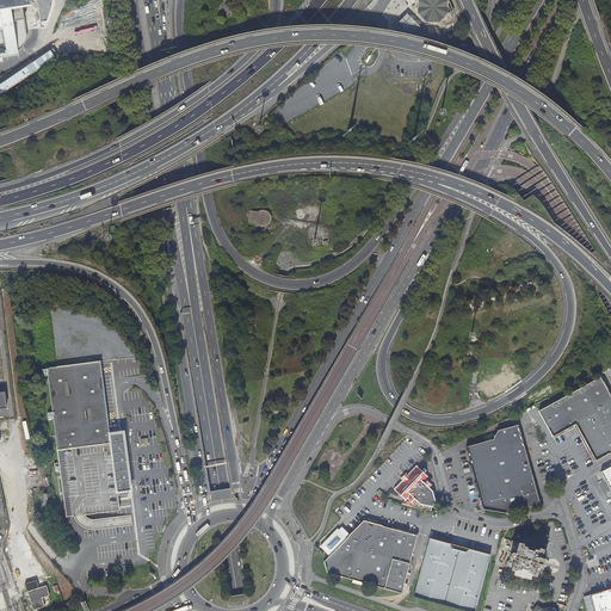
[(0,0),(0,55),(10,54),(14,53),(18,51),(22,49),(24,45),(26,42),(28,39),(26,30),(41,29),(41,26),(42,26),(44,26),(45,26),(50,14),(54,4),(53,0),(0,0)]
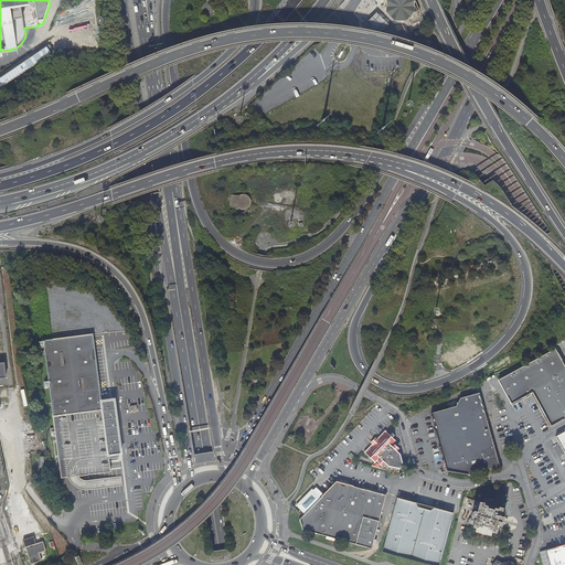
[(211,0),(200,3),(203,18),(214,16),(211,0)]
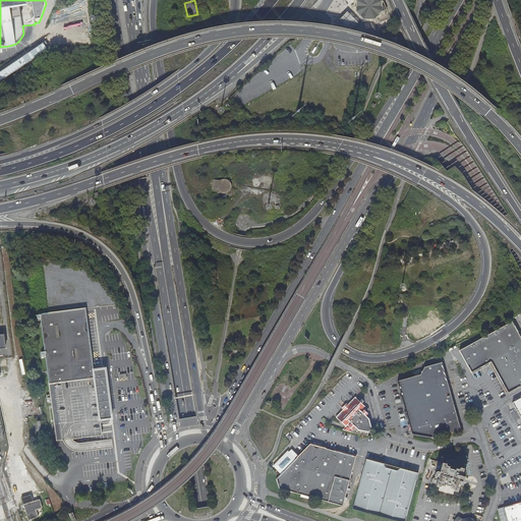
[(374,20),(377,24),(391,18),(382,0),(355,0),(356,1),(356,12),(364,19),(374,20)]
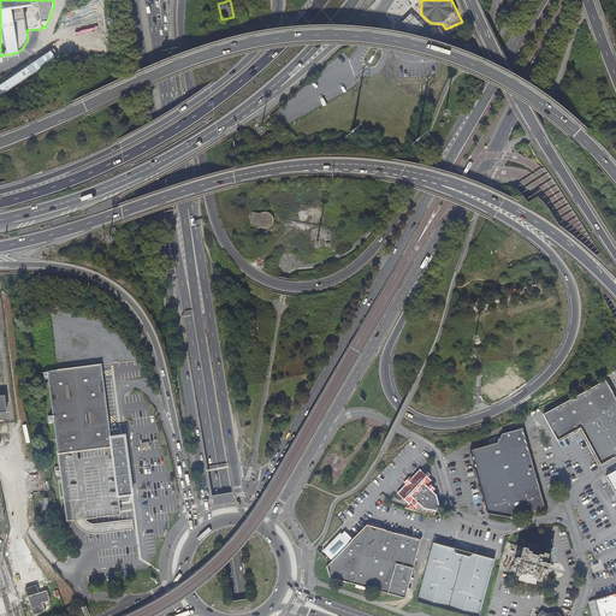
[(272,217),(253,213),(250,225),(271,227),(272,217)]
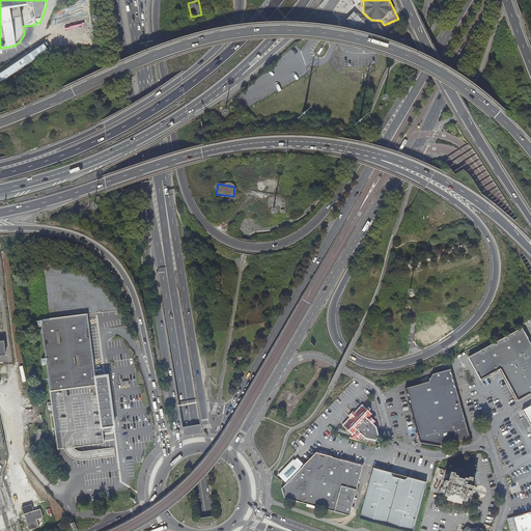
[(96,378),(88,314),(49,319),(40,320),(51,400),(56,435),(58,450),(64,449),(74,448),(105,444),(103,428),(111,427),(113,427),(115,426),(113,414),(108,376),(96,378)]
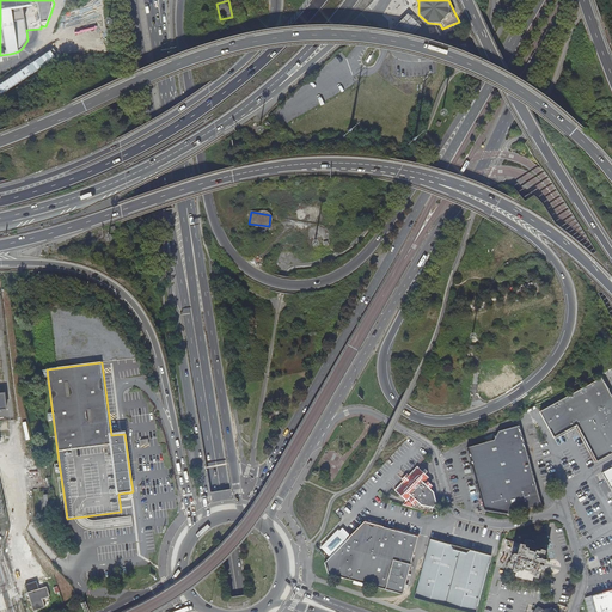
[(611,398),(601,379),(539,412),(554,438),(561,434),(576,426),(597,463),(611,453),(611,398)]
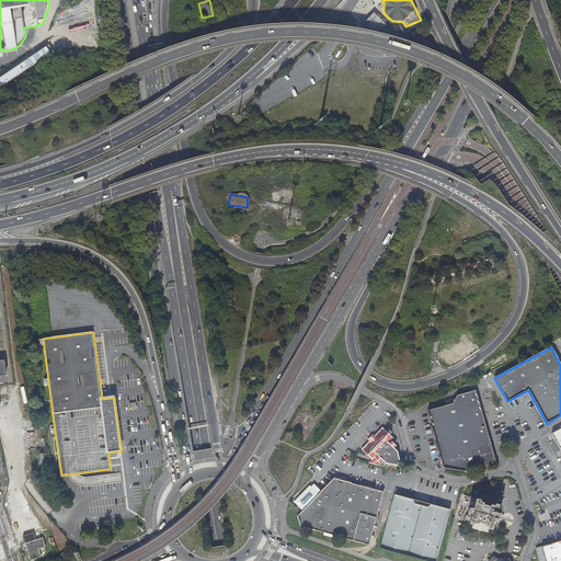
[(439,457),(490,443),(476,390),(456,396),(451,403),(427,411),(433,430),(439,457)]
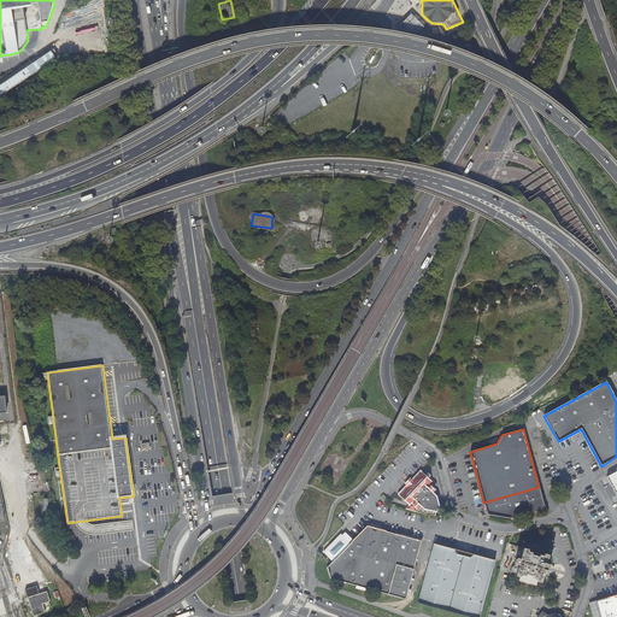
[(421,505),(423,507),(424,509),(425,509),(428,510),(427,513),(435,516),(436,511),(440,507),(440,505),(438,497),(433,493),(429,488),(427,487),(433,481),(421,470),(412,480),(410,482),(407,486),(398,494),(410,505),(412,503),(415,499),(421,505)]
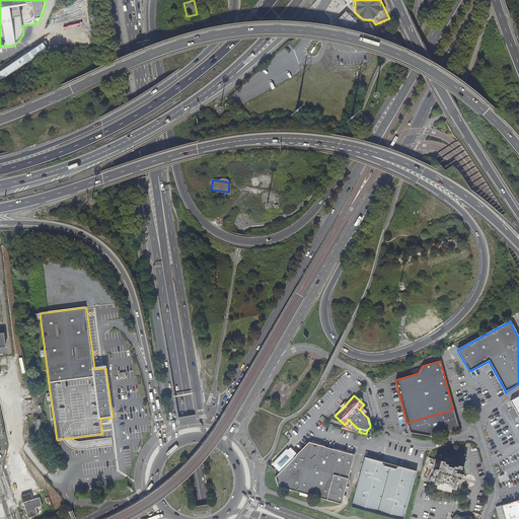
[(518,395),(517,397),(512,399),(510,401),(518,416),(518,418),(518,395)]
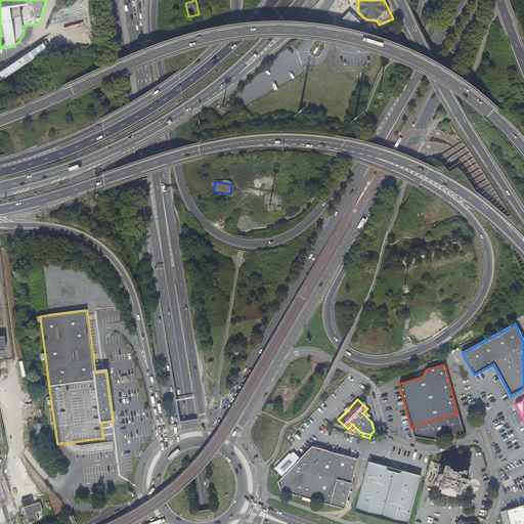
[(457,413),(410,427),(412,431),(413,437),(434,440),(463,432),(457,413)]
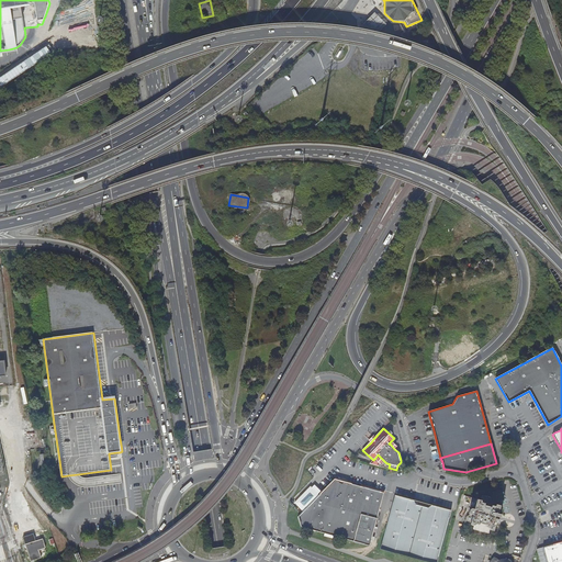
[(41,470),(41,465),(44,464),(43,453),(31,454),(32,470),(41,470)]
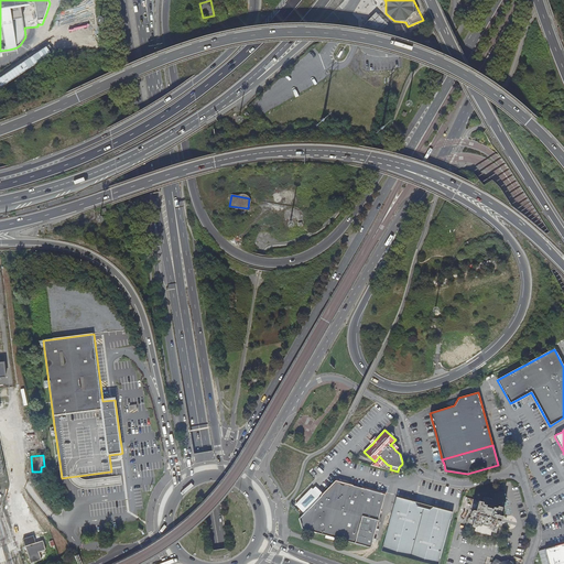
[(78,476),(68,477),(71,480),(72,484),(75,486),(77,488),(80,489),(84,490),(88,490),(95,489),(95,488),(94,480),(86,481),(84,480),(82,480),(80,479),(79,478),(78,476)]
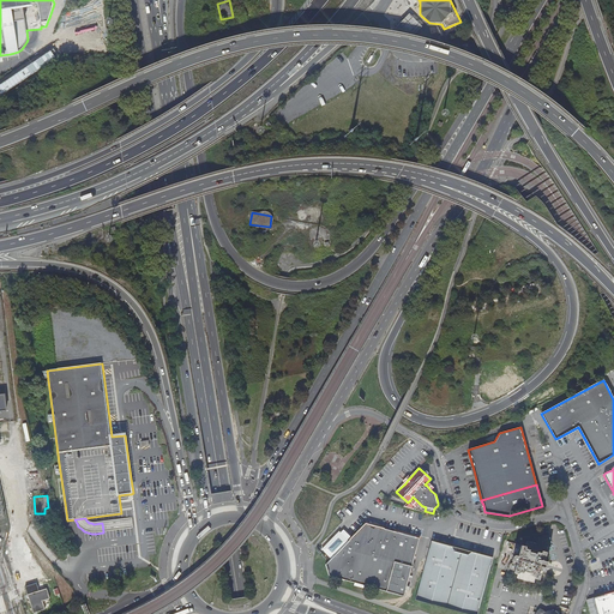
[(136,519),(102,523),(103,531),(137,528),(136,519)]
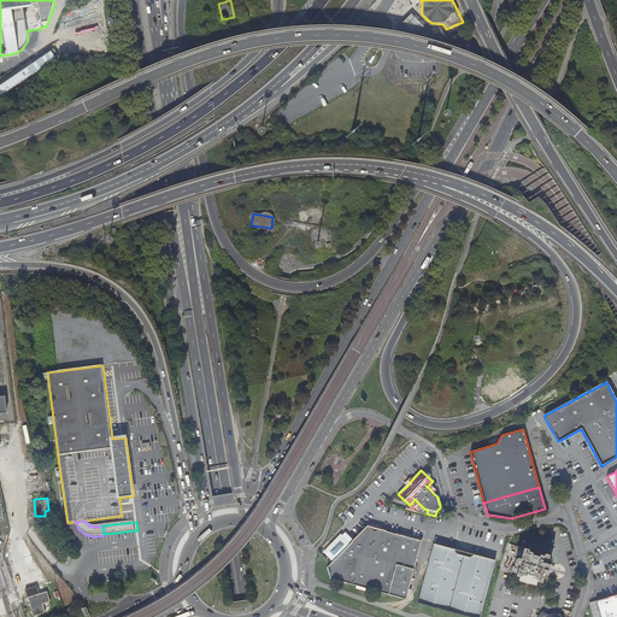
[(330,564),(327,568),(330,580),(405,600),(421,541),(366,527),(330,564)]
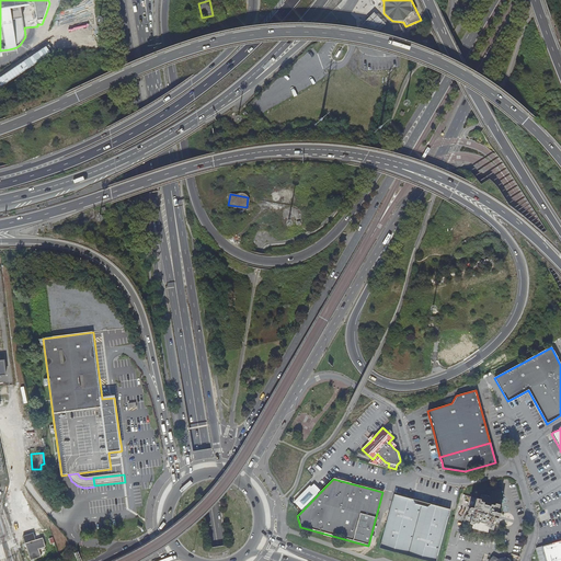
[(479,500),(469,496),(467,505),(469,508),(468,513),(469,513),(468,515),(465,516),(464,522),(472,525),(472,528),(488,533),(489,529),(492,530),(494,522),(497,523),(499,521),(497,518),(495,518),(495,516),(495,515),(499,516),(500,513),(496,513),(499,505),(495,504),(496,499),(492,497),(493,496),(484,494),(484,495),(481,495),(479,500)]
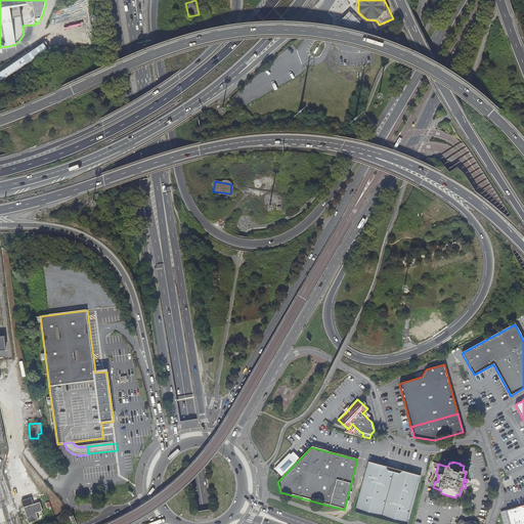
[(386,467),(367,463),(360,489),(354,512),(399,523),(406,523),(420,476),(401,472),(398,474),(392,472),(387,471),(386,467)]
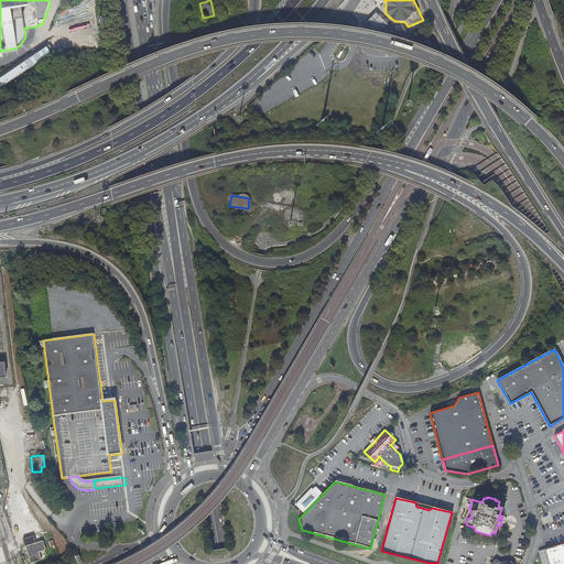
[(23,539),(31,563),(41,560),(39,552),(45,550),(43,541),(35,543),(33,535),(23,539)]
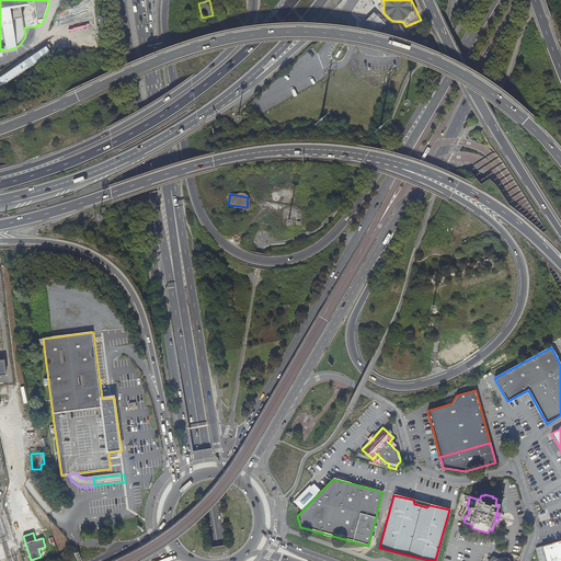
[(560,560),(560,550),(558,541),(550,544),(541,547),(545,560),(560,560)]
